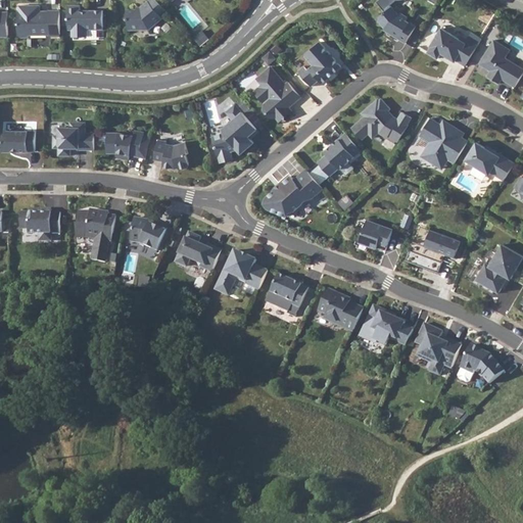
[(157,0),(149,0),(141,7),(141,9),(128,9),(128,19),(129,19),(129,30),(149,30),(163,17),(161,16),(168,11),(157,0)]
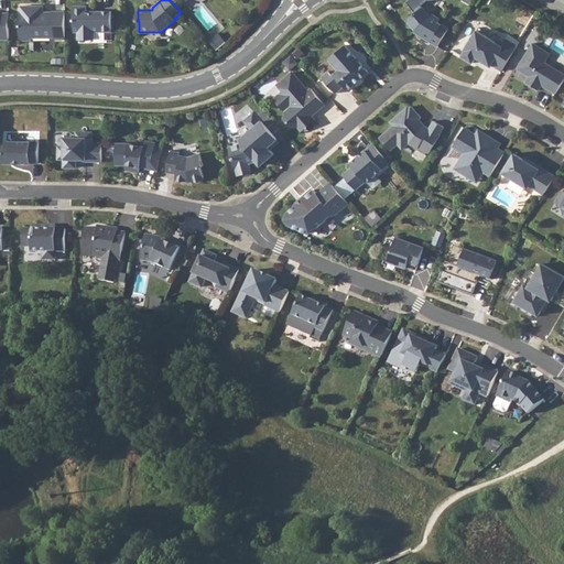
[(413,11),(422,4),(427,1),(433,0),(408,0),(407,2),(413,11)]
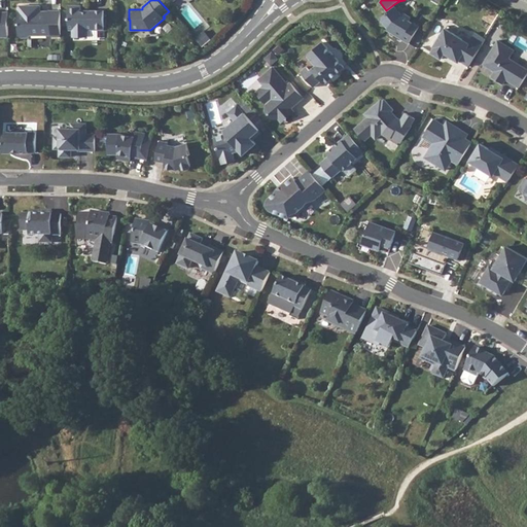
[(391,32),(410,43),(420,27),(410,21),(412,16),(403,12),(402,13),(401,13),(394,4),(386,10),(388,12),(383,16),(382,20),(388,28),(392,30),(391,32)]
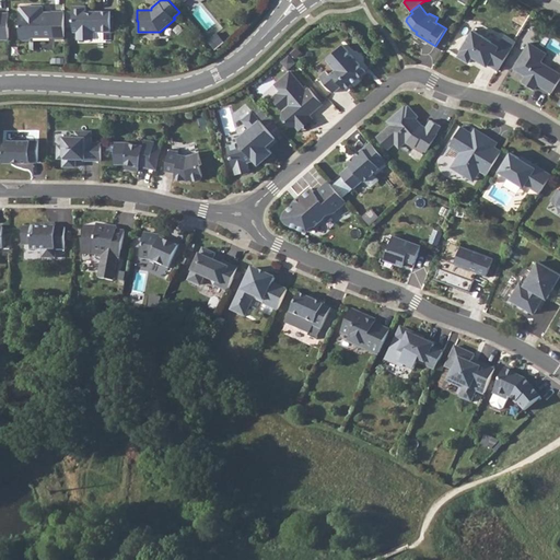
[(66,38),(65,11),(51,11),(51,15),(44,15),(43,6),(21,6),(21,13),(20,12),(20,37),(23,39),(31,39),(33,37),(54,37),(55,38),(66,38)]
